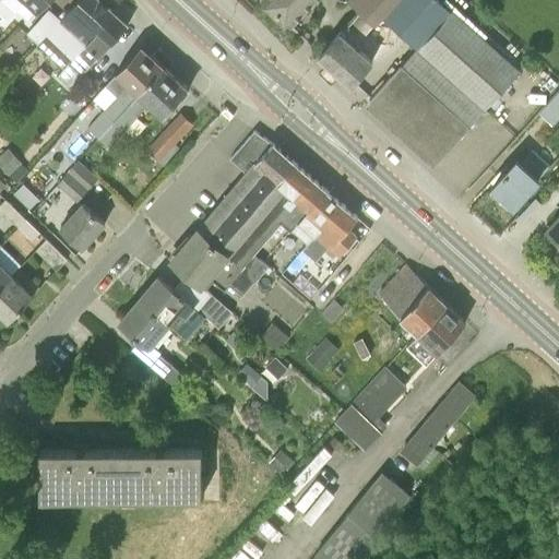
[(48,0),(4,0),(30,22),(48,0)]
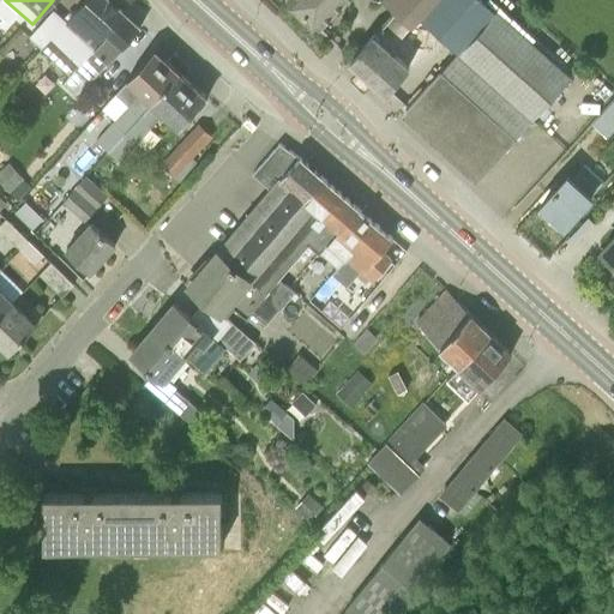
[(85,0),(54,36),(82,62),(126,13),(125,12),(121,10),(116,5),(118,5),(110,0),(85,0)]
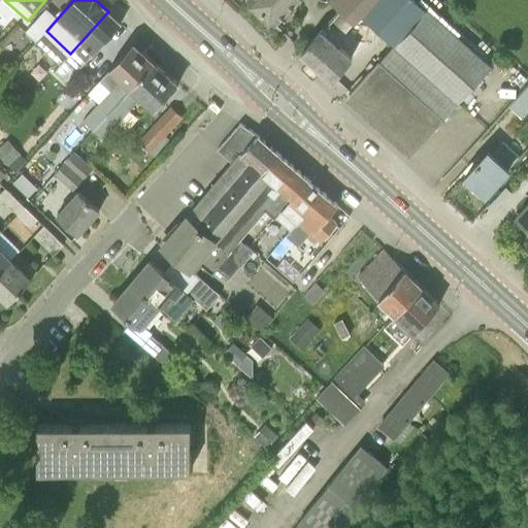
[(298,0),(248,0),(275,26),(298,0)]
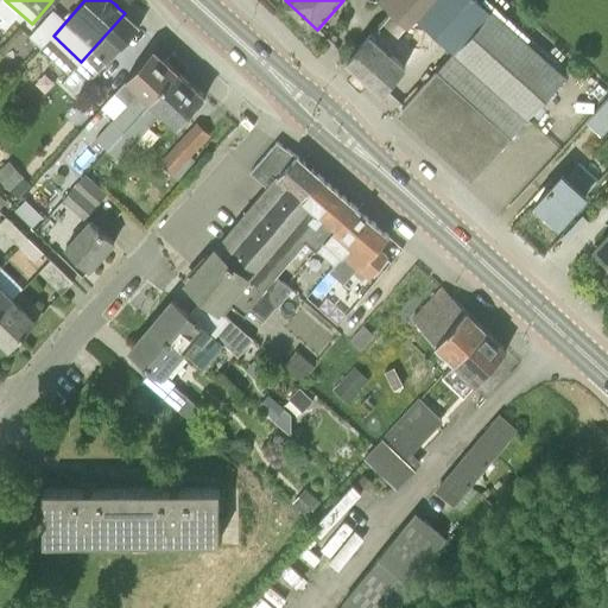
[(381,0),(392,10),(390,13),(406,29),(432,0),(381,0)]
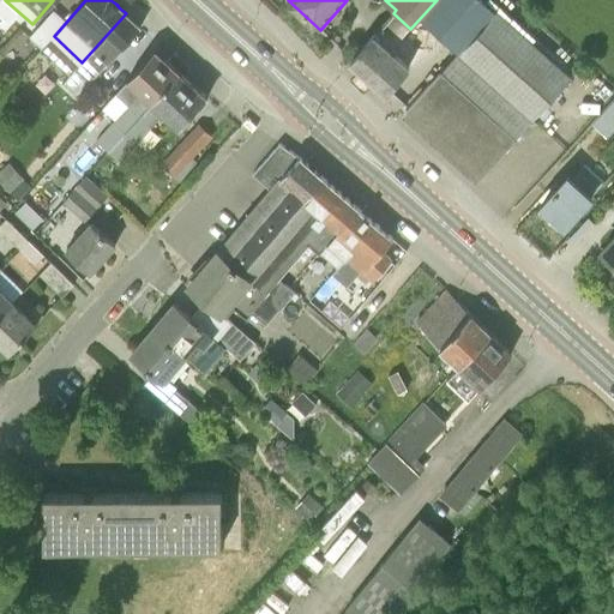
[(439,0),(422,19),(453,47),(403,107),(481,174),(570,78),(486,0),(439,0)]
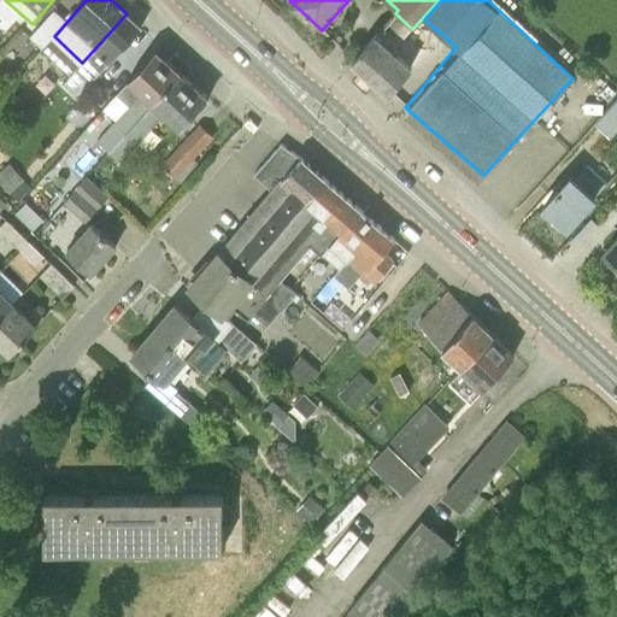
[(395,13),(394,12),(354,60),(386,94),(411,66),(393,52),(412,29),(395,13)]
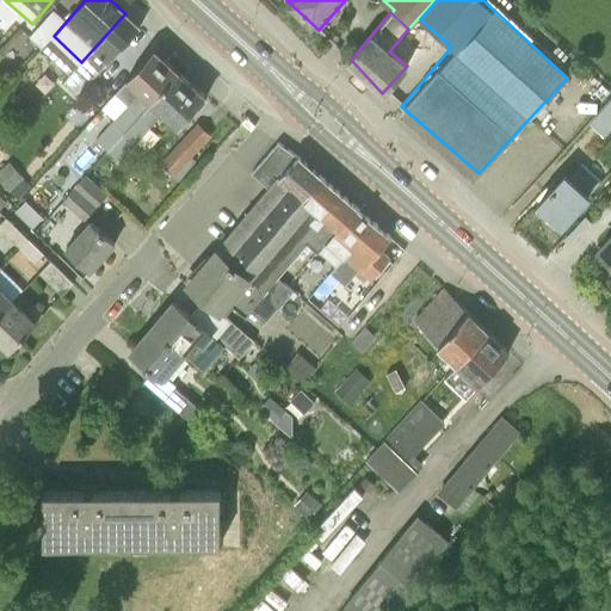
[(75,68),(91,82),(140,26),(125,13),(81,62),(54,36),(43,48),(72,73),(75,68)]
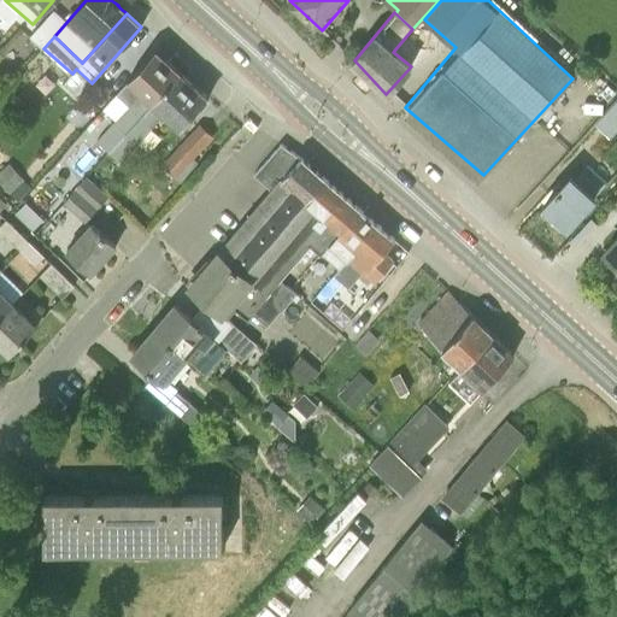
[(160,50),(158,47),(128,82),(142,94),(137,97),(97,140),(109,152),(181,72),(163,56),(160,57),(157,53),(160,50)]
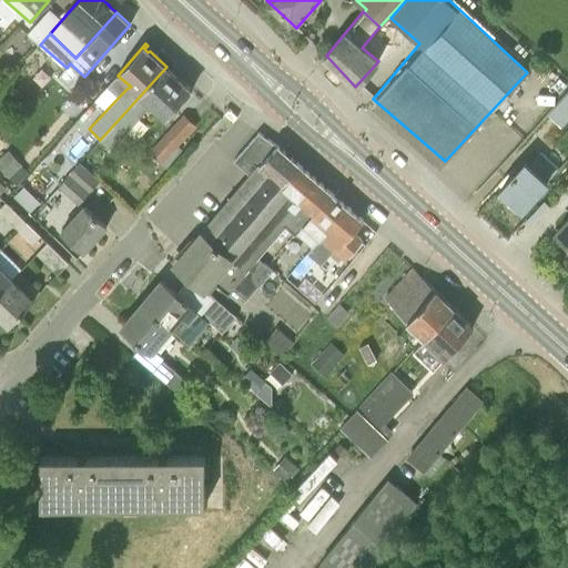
[(166,67),(100,140),(111,149),(149,109),(146,107),(150,104),(165,118),(181,100),(182,101),(192,89),(180,78),(179,79),(166,67)]
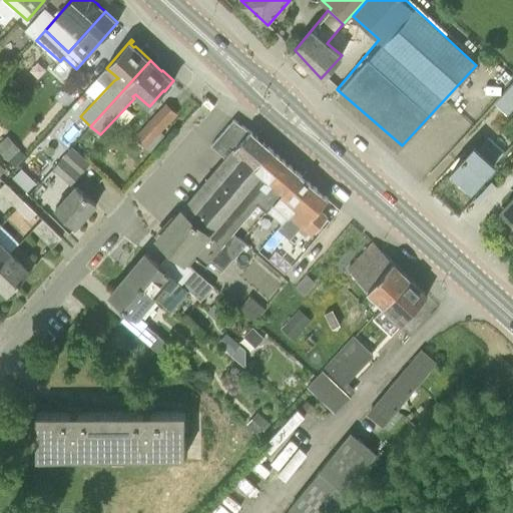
[(512,107),(512,83),(496,103),(508,114),(512,107)]
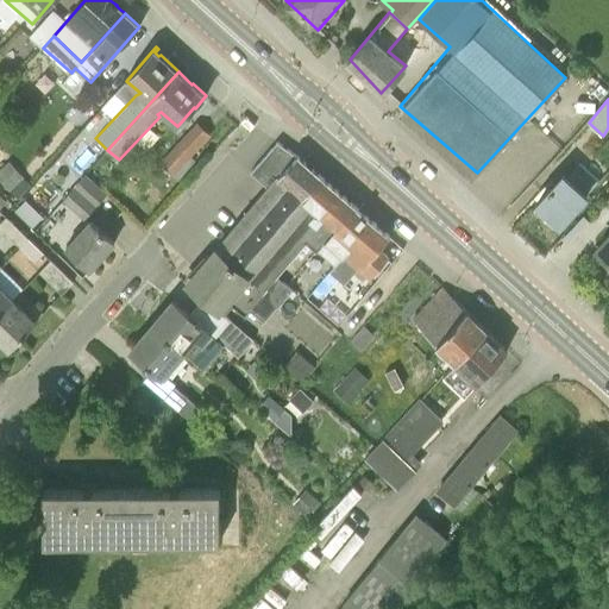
[(198,124),(161,164),(174,177),(212,136),(198,124)]
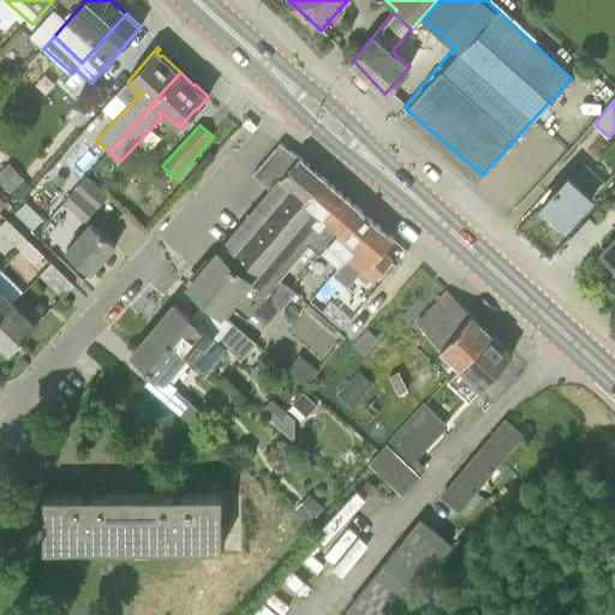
[(220,250),(219,251),(238,268),(321,174),(300,157),(280,143),(254,174),(270,190),(269,192),(220,251),(220,250)]
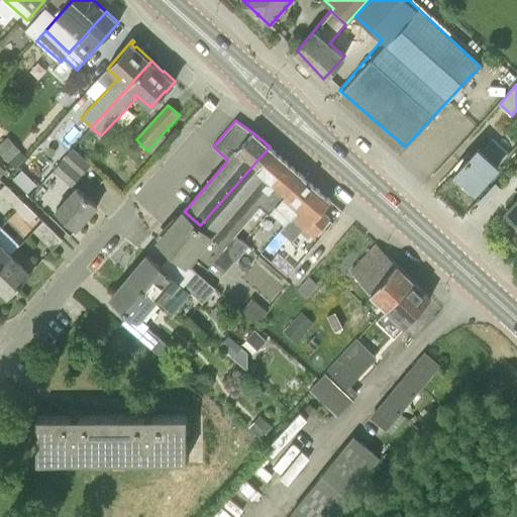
[(478,139),(468,150),(454,166),(455,167),(456,166),(474,182),(473,183),(474,184),(488,169),(498,158),(508,146),(493,131),(482,142),(478,139)]
